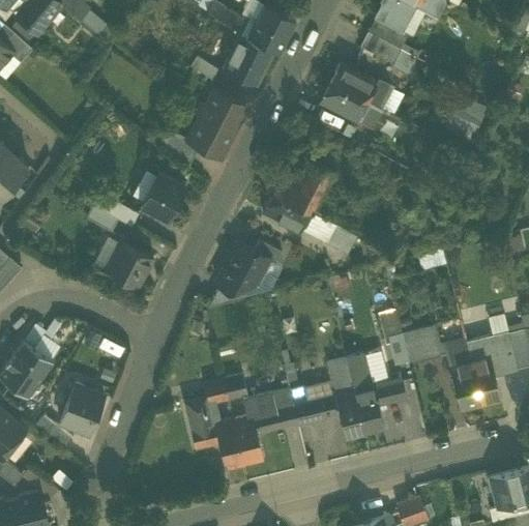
[(11,0),(6,7),(19,18),(32,0),(11,0)]
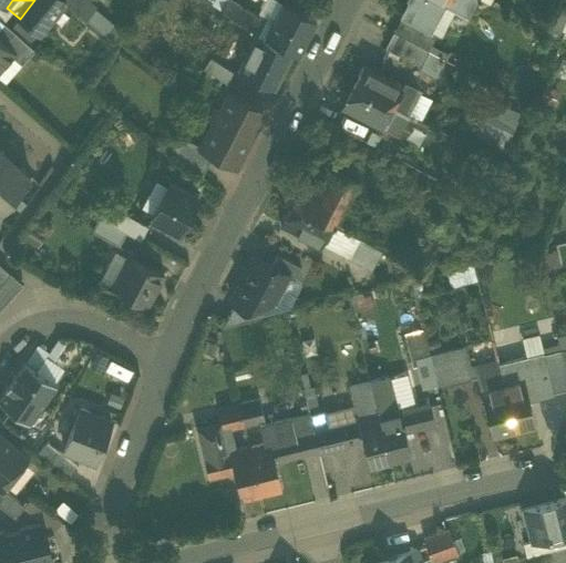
[(65,6),(58,0),(34,0),(20,19),(29,26),(27,28),(30,30),(31,28),(35,31),(45,20),(50,23),(65,6)]
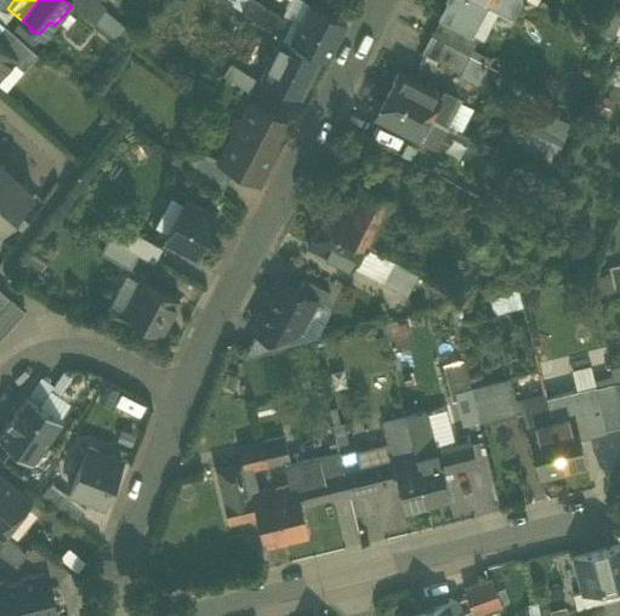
[(63,0),(72,6),(96,26),(107,11),(92,0),(63,0)]
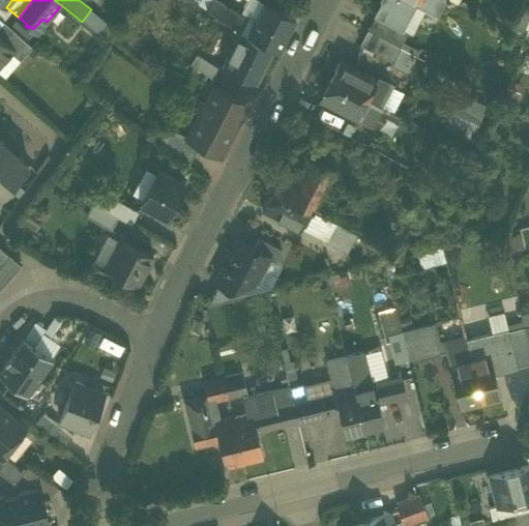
[(251,0),(241,19),(255,27),(266,6),(254,0),(251,0)]
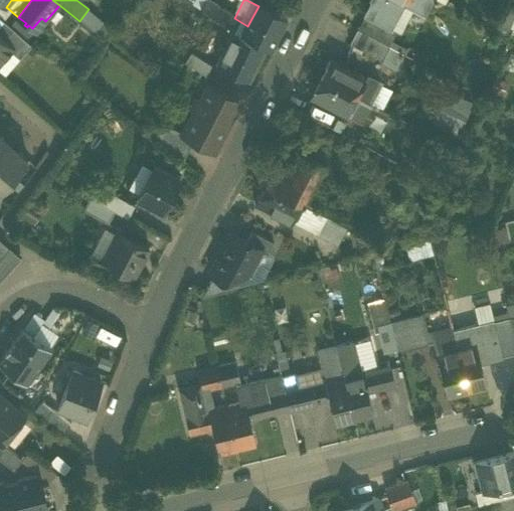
[(425,19),(435,0),(377,0),(375,5),(373,4),(372,5),(378,9),(372,20),(392,30),(399,17),(394,14),(399,5),(425,19)]
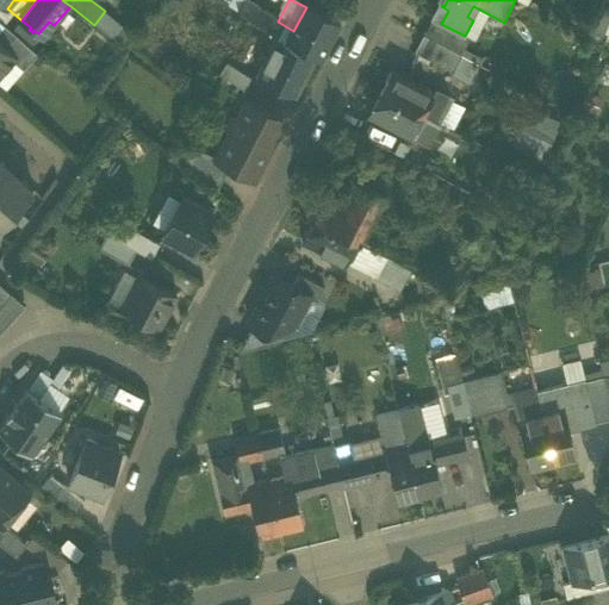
[(279,38),(287,44),(293,31),(278,22),(248,1),(240,13),(279,38)]
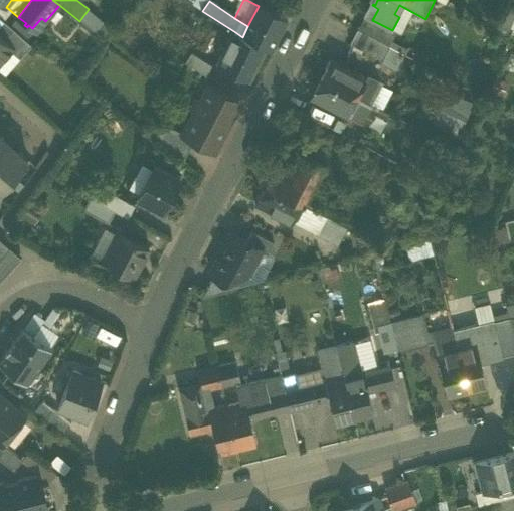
[(288,21),(259,6),(247,26),(242,37),(267,50),(271,52),(288,21)]
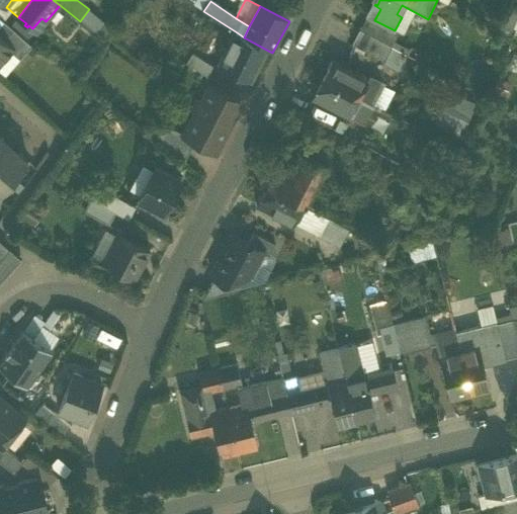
[(117,31),(89,9),(80,21),(108,45),(117,31)]
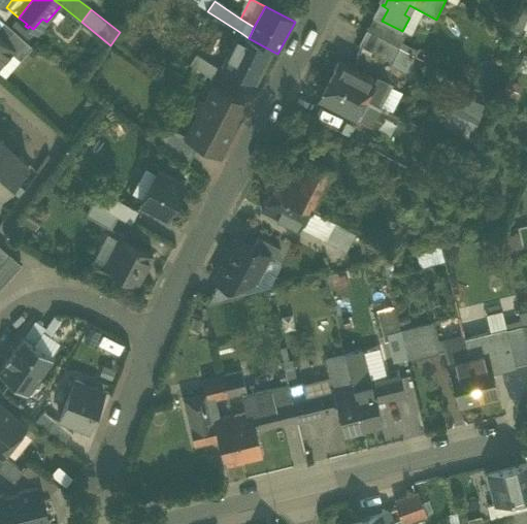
[(375,18),(367,32),(400,50),(408,34),(402,31),(382,21),(375,18)]
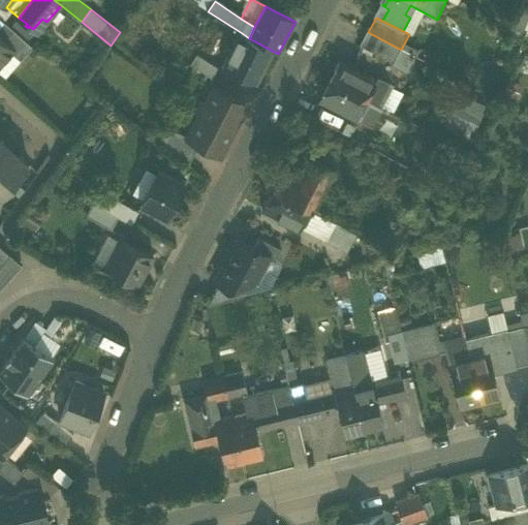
[(42,19),(33,29),(37,33),(47,22),(42,19)]
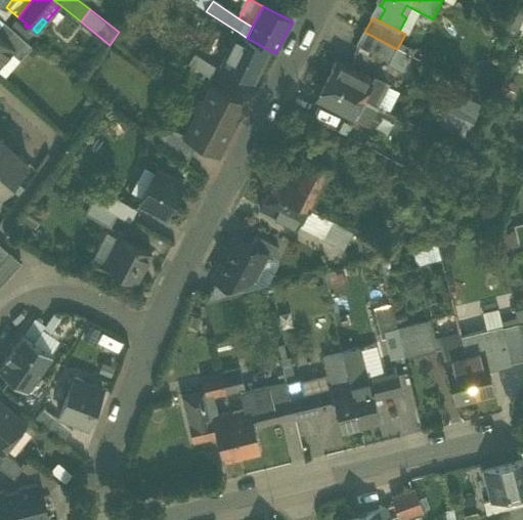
[(11,53),(20,61),(33,48),(4,23),(0,26),(0,37),(14,50),(11,53)]
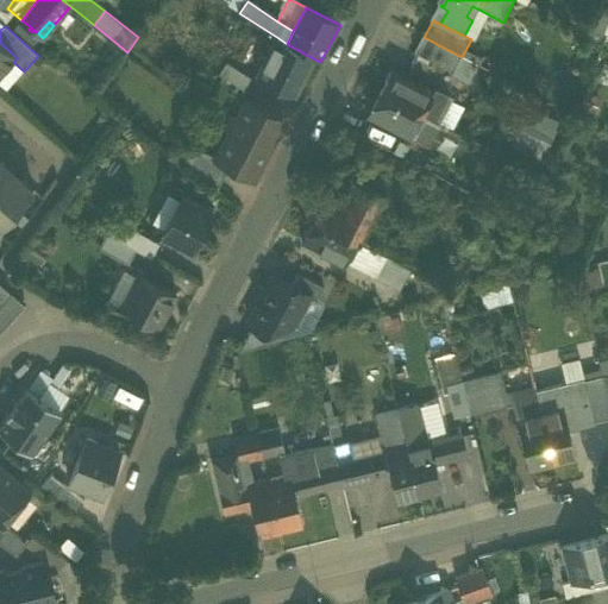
[(452,74),(462,57),(424,37),(415,55),(452,74)]
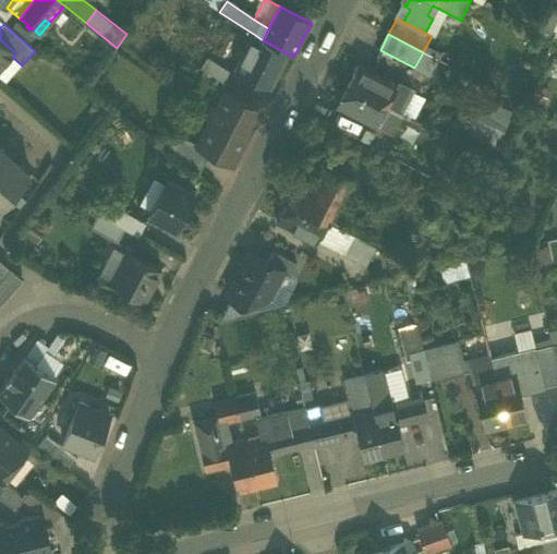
[(270,89),(289,55),(263,40),(255,35),(235,71),(270,89)]
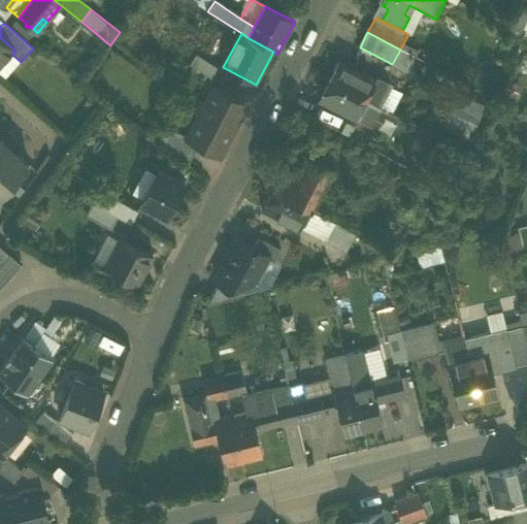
[(0,66),(11,54),(14,51),(0,37),(0,66)]
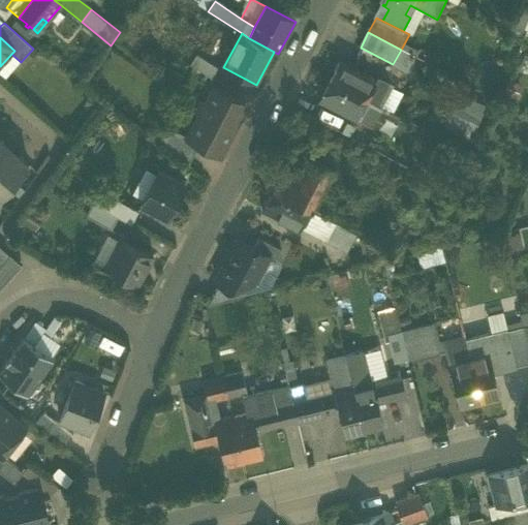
[(392,65),(408,73),(416,58),(401,50),(393,64),(392,65)]
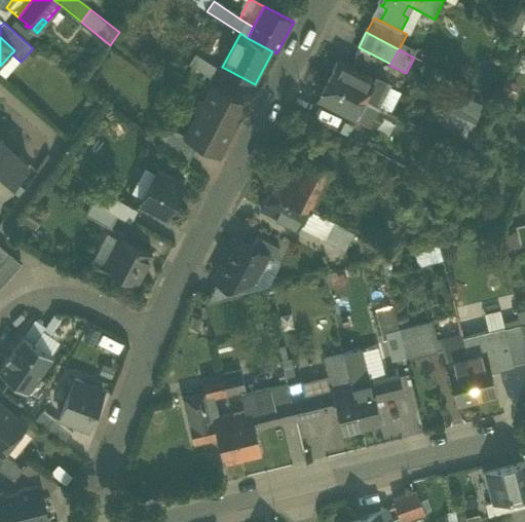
[(190,66),(211,79),(217,69),(196,56),(190,66)]
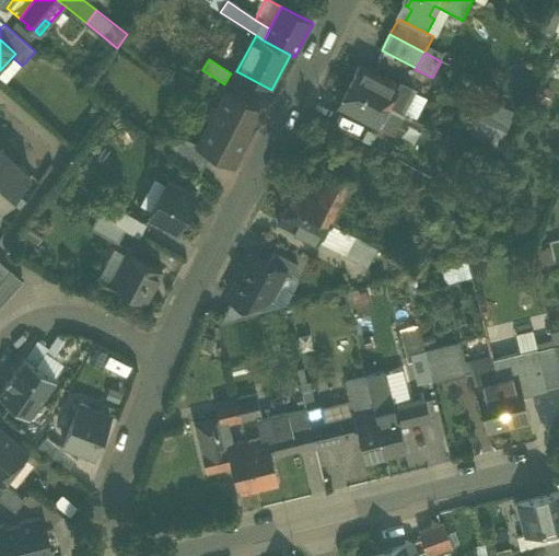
[(388,108),(389,107),(399,88),(384,79),(383,81),(360,68),(349,88),(388,108)]
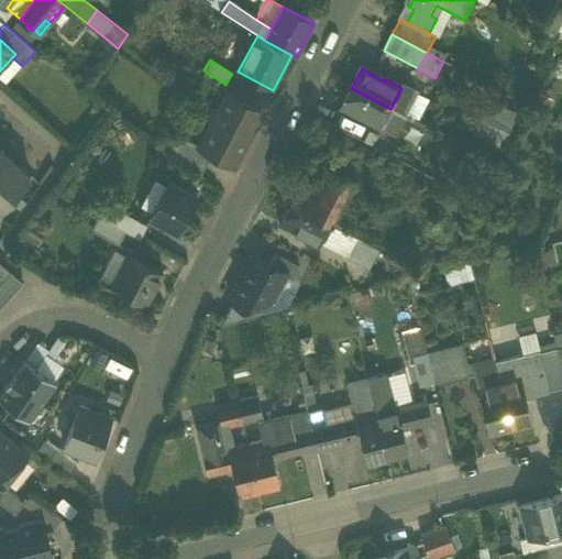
[(384,121),(390,109),(351,88),(341,107),(365,120),(364,121),(381,130),(384,121)]
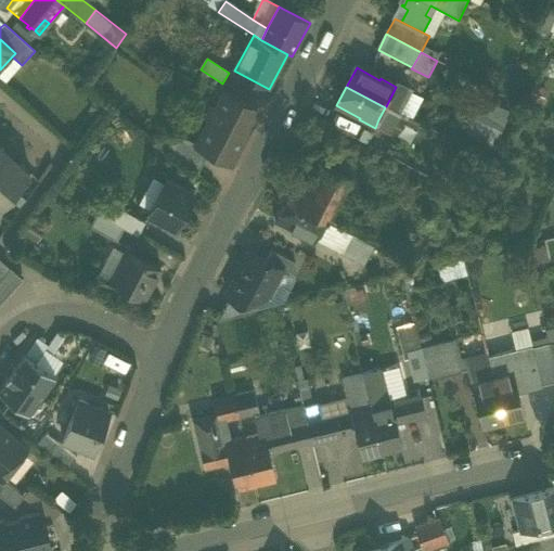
[(411,94),(396,87),(386,106),(400,114),(411,94)]
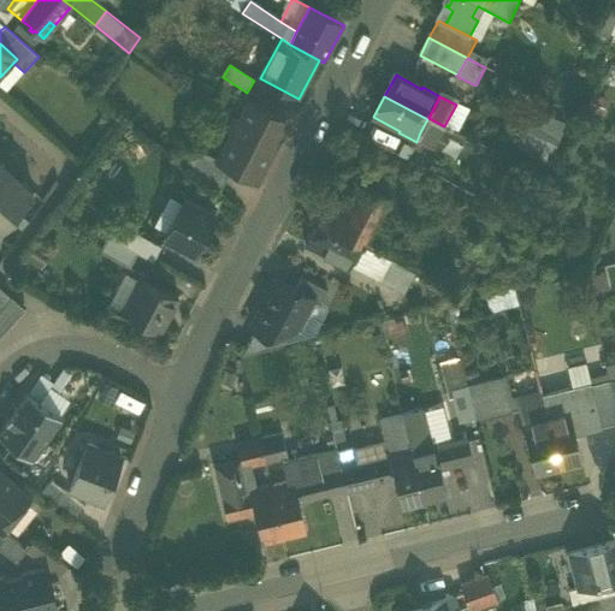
[(456,105),(444,126),(451,130),(463,107),(456,105)]
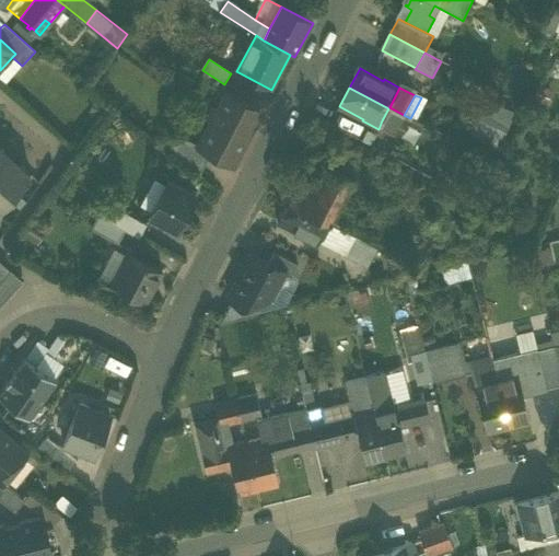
[(212,154),(233,165),(259,113),(228,96),(202,148),(212,154)]
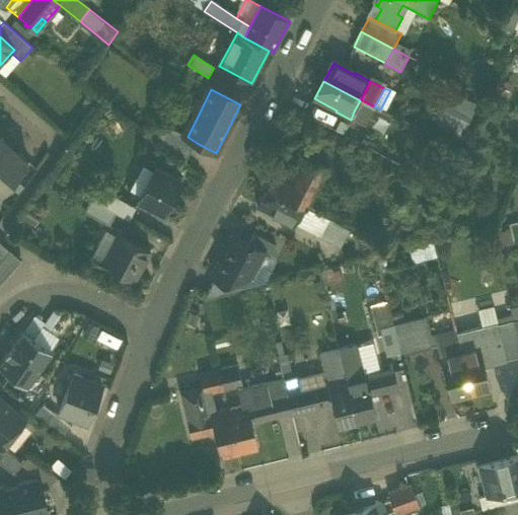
[(438,126),(461,137),(475,105),(470,103),(452,95),(444,113),(438,126)]
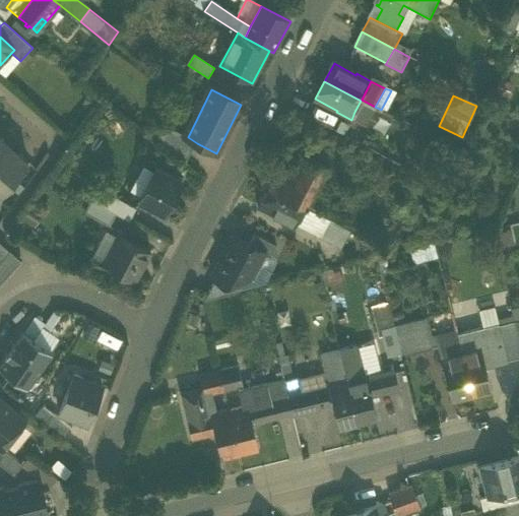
[(157,140),(186,164),(197,143),(188,137),(166,125),(157,140)]
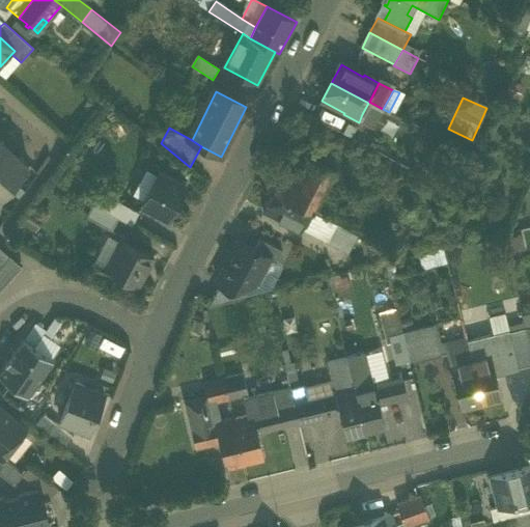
[(310,158),(334,170),(340,158),(316,145),(310,158)]
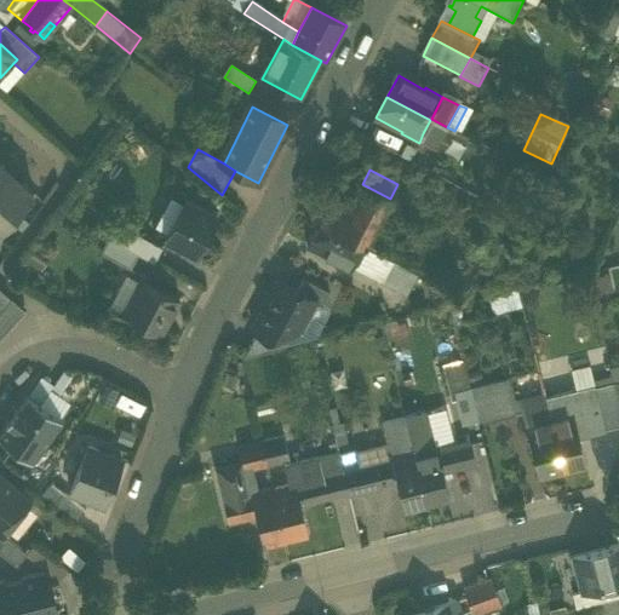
[(0,235),(34,196),(9,173),(0,183),(0,235)]
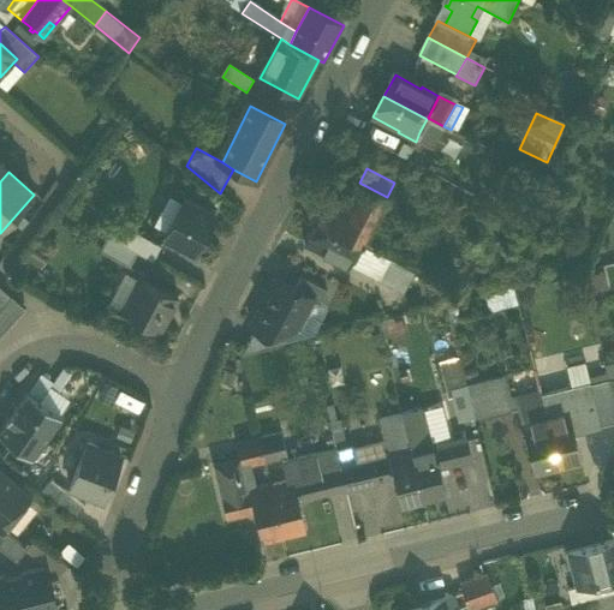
[(317,223),(362,246),(374,223),(386,201),(387,197),(359,183),(357,181),(343,209),(329,202),(317,223)]
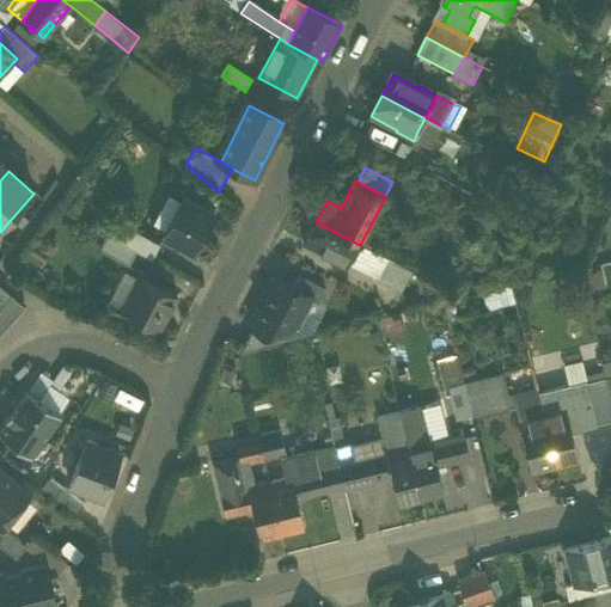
[(384,200),(409,213),(419,196),(392,182),(385,196),(384,200)]
